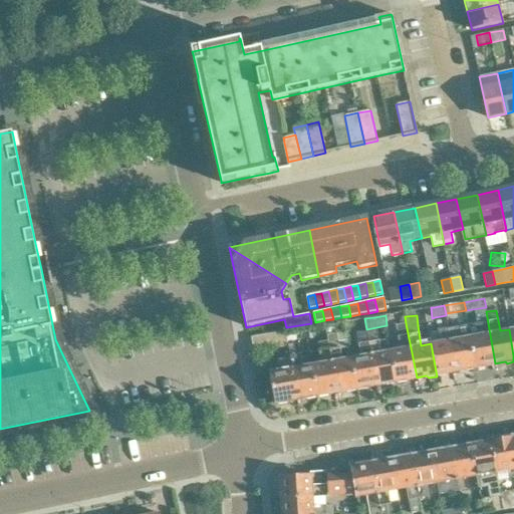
[(356,391),(350,357),(342,358),(340,349),(349,347),(346,332),(336,333),(334,323),(324,325),(327,341),(337,392),(345,391),(348,393),(356,391)]
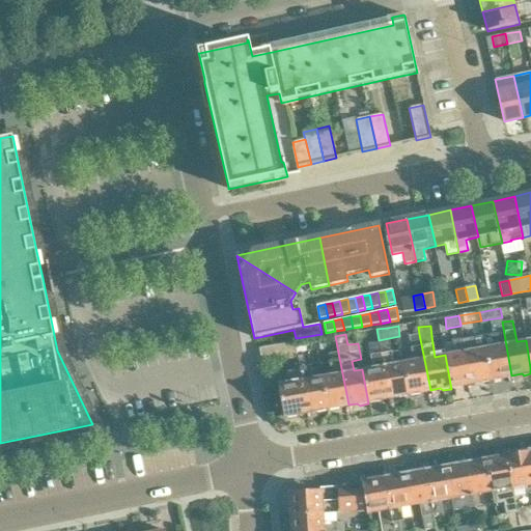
[(430,390),(419,334),(410,336),(413,360),(403,362),(410,396),(418,394),(420,391),(430,390)]
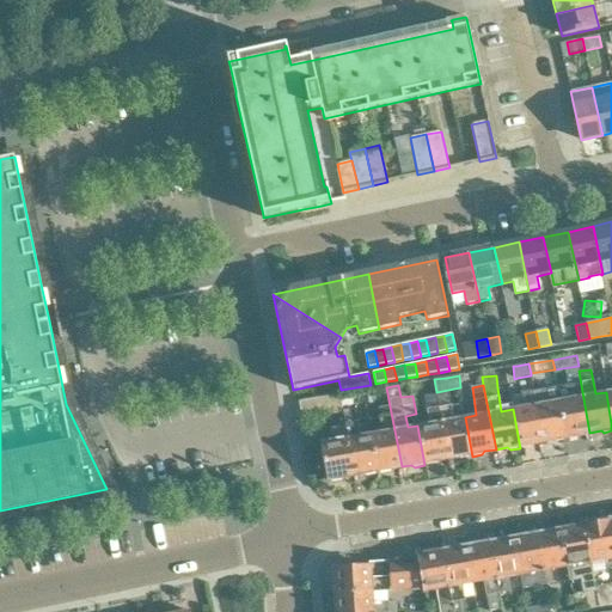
[(589,433),(581,385),(557,390),(567,439),(576,438),(577,434),(589,433)]
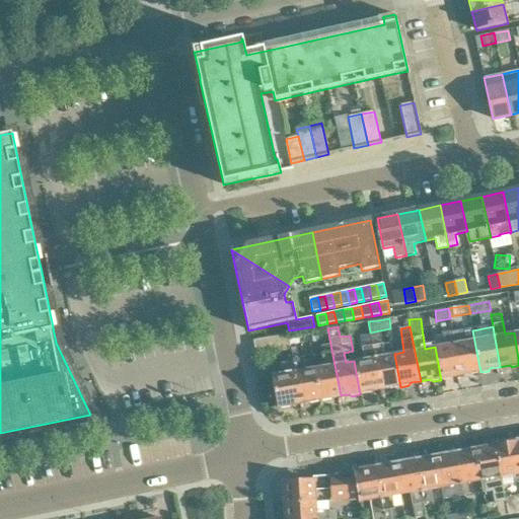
[(480,372),(472,330),(453,335),(460,374),(469,372),(472,374),(480,372)]
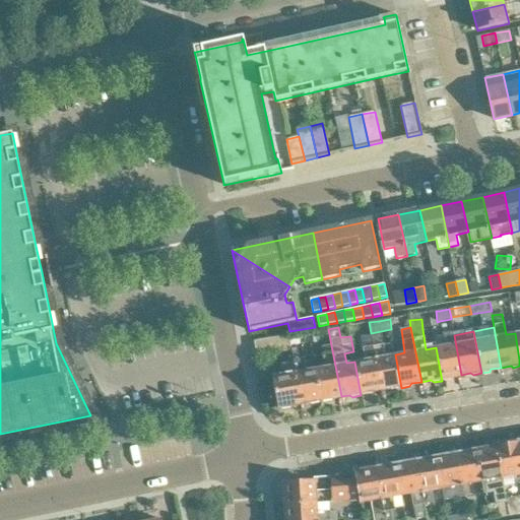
[(291,348),(289,335),(254,342),(257,358),(291,351),(291,348)]
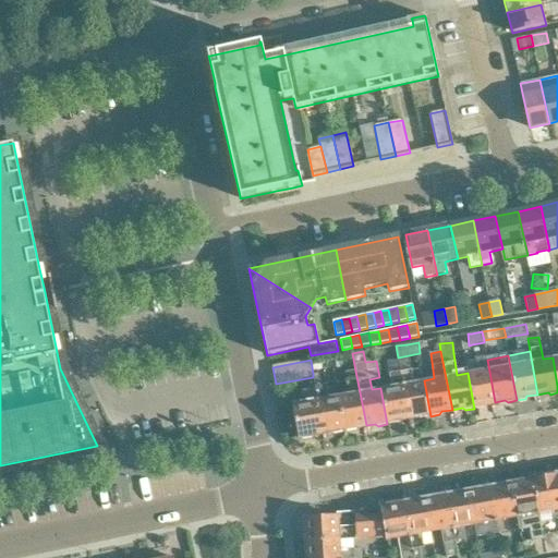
[(400,374),(398,360),(388,362),(391,386),(380,388),(387,424),(397,423),(398,420),(409,417),(400,374)]
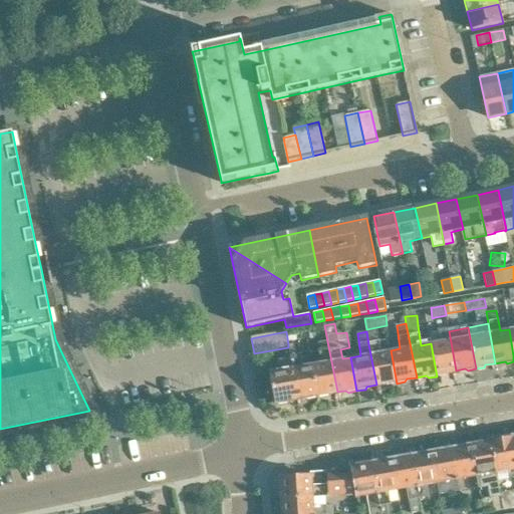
[(449,331),(429,334),(431,343),(437,376),(444,374),(446,371),(456,370),(449,331)]
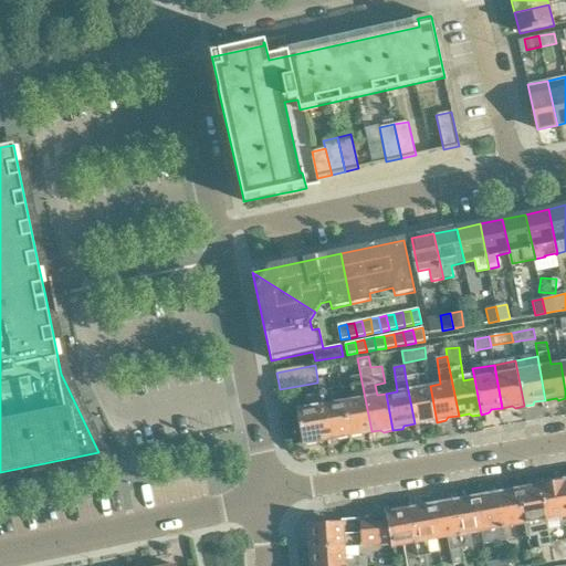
[(354,399),(344,401),(350,438),(360,436),(362,433),(371,431),(360,376),(349,378),(354,399)]
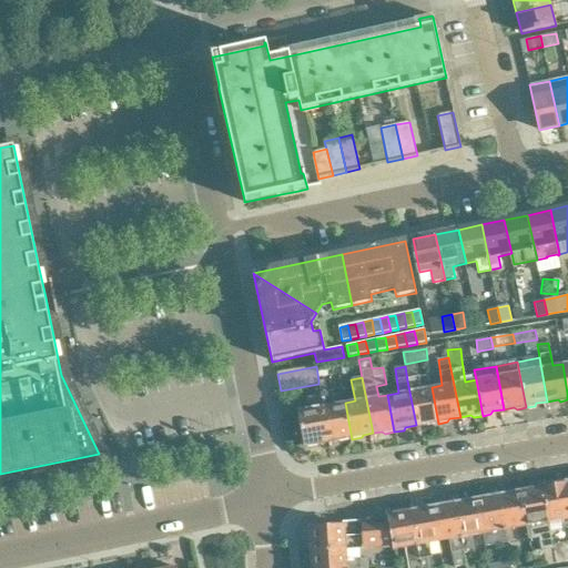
[(438,424),(432,387),(422,388),(419,378),(407,381),(416,425),(426,423),(428,425),(438,424)]
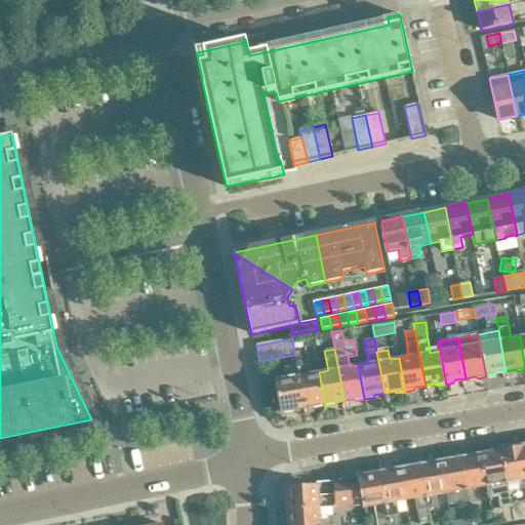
[(325,406),(319,372),(309,373),(305,351),(294,352),(294,355),(297,366),(295,367),(304,407),(313,406),(316,408),(325,406)]
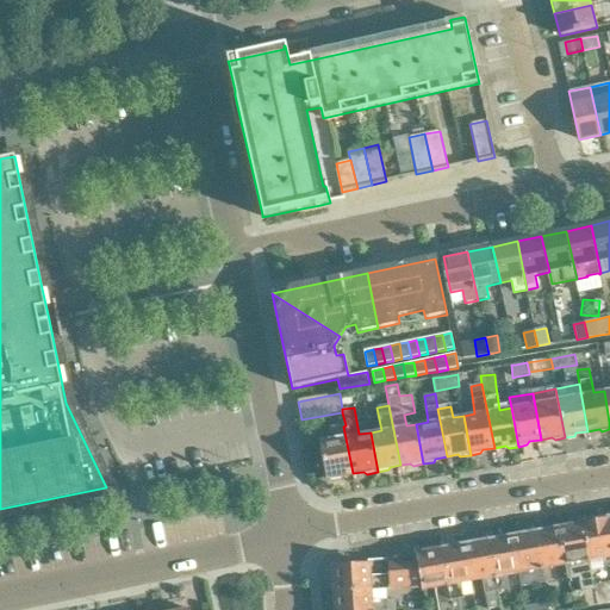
[(353,473),(343,427),(332,428),(335,440),(319,442),(327,478),(329,478),(331,480),(341,479),(341,475),(353,473)]
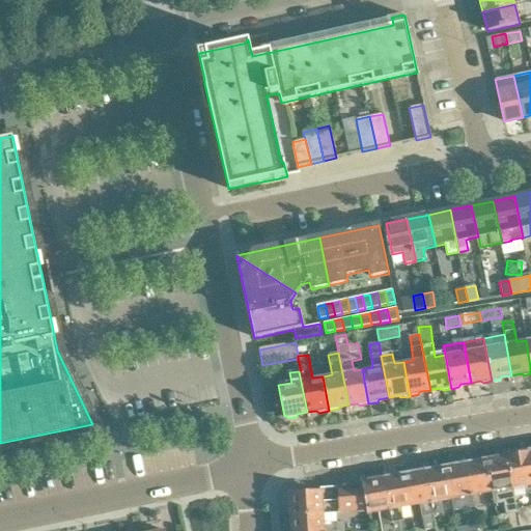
[(530,459),(530,453),(520,454),(520,452),(509,454),(509,456),(507,457),(507,458),(513,488),(524,486),(525,495),(530,493),(530,459)]
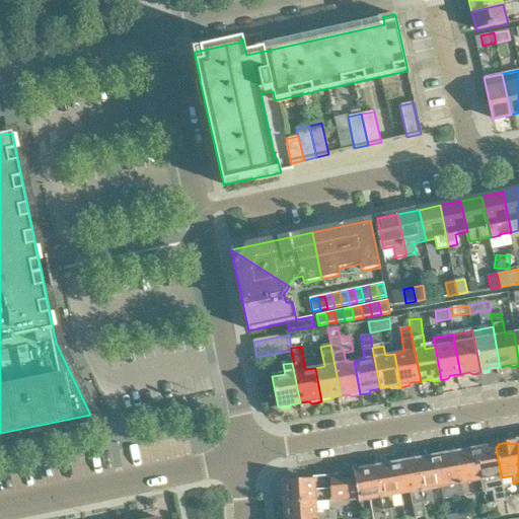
[(502,477),(496,448),(489,450),(487,448),(475,450),(480,482),(483,493),(493,491),(495,504),(505,501),(506,501),(505,498),(504,490),(504,489),(502,477)]
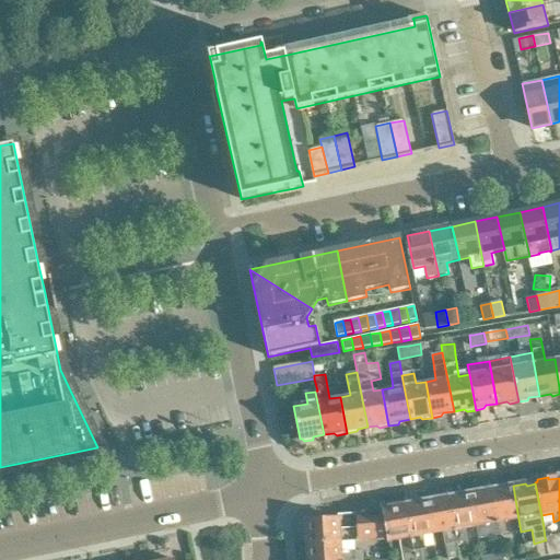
[(518,520),(513,486),(503,488),(501,490),(491,492),(500,536),(501,544),(501,547),(513,545),(510,522),(518,520)]
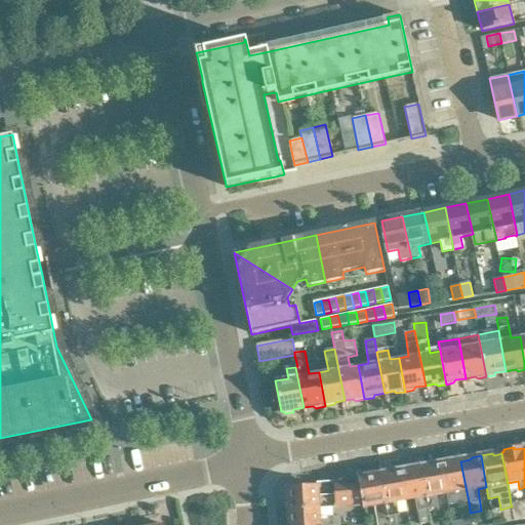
[(451,461),(440,463),(446,494),(448,507),(469,502),(460,461),(453,462),(451,461)]
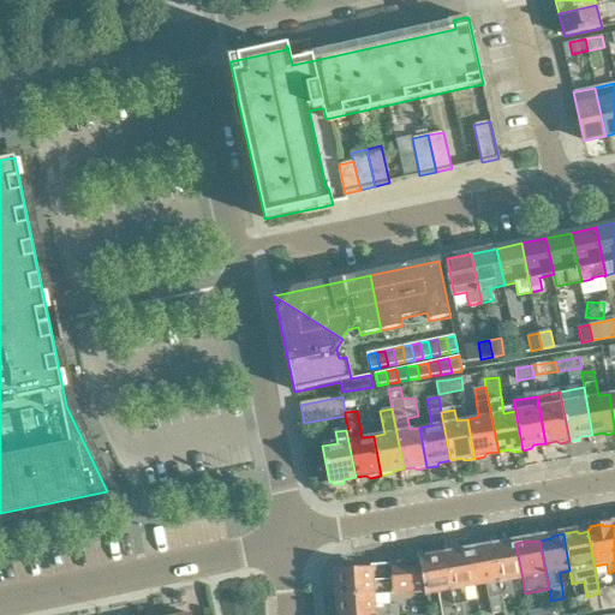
[(523,579),(515,543),(505,544),(503,547),(493,549),(501,597),(514,596),(514,595),(512,580),(523,579)]
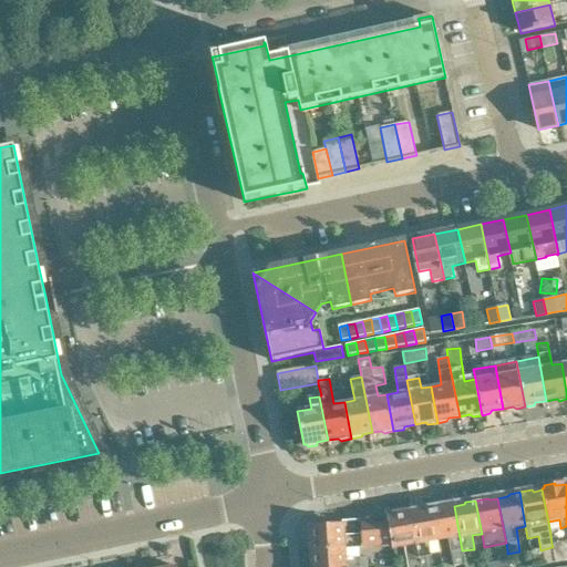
[(462,550),(454,506),(446,507),(444,505),(432,508),(437,542),(447,539),(450,553),(451,553),(453,566),(465,565),(462,550)]
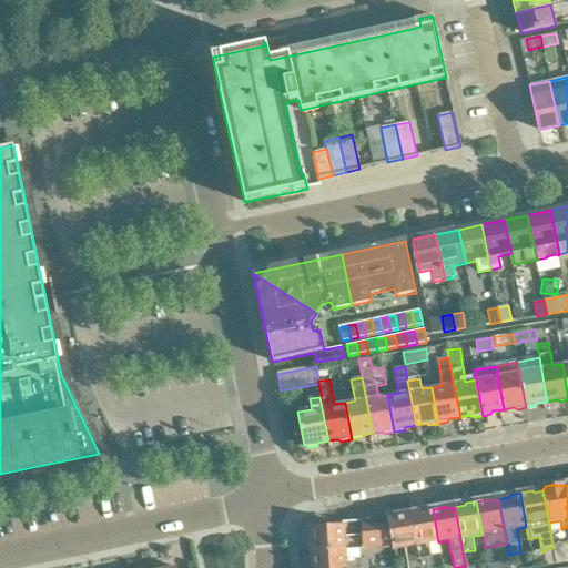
[(438,543),(433,509),(423,510),(421,514),(411,515),(419,567),(432,567),(430,557),(432,557),(429,544),(438,543)]
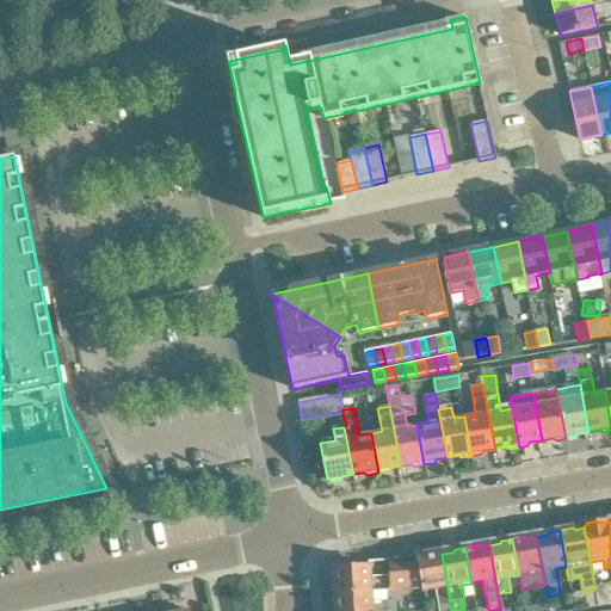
[(419,559),(418,559),(424,588),(423,588),(423,592),(425,592),(436,590),(438,608),(439,608),(439,610),(451,610),(442,554),(434,556),(431,554),(421,555),(419,559)]
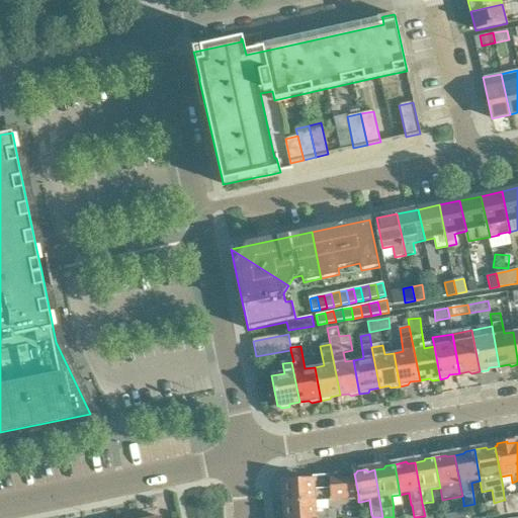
[(315,477),(315,481),(283,483),(284,493),(282,493),(282,503),(282,504),(316,502),(317,502),(332,501),(358,499),(359,499),(354,473),(331,475),(331,476),(315,477)]
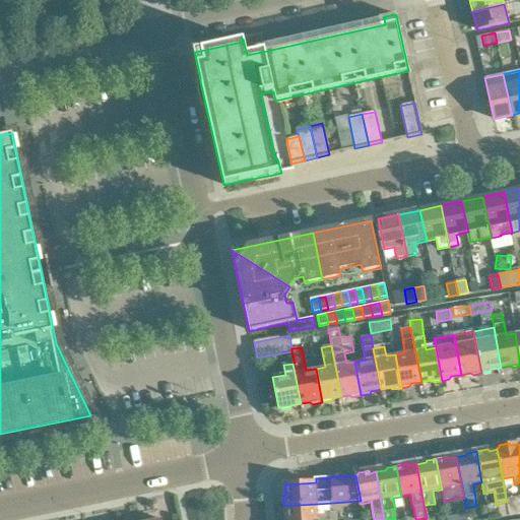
[(519,514),(519,504),(519,497),(506,499),(507,502),(506,502),(509,516),(519,514)]
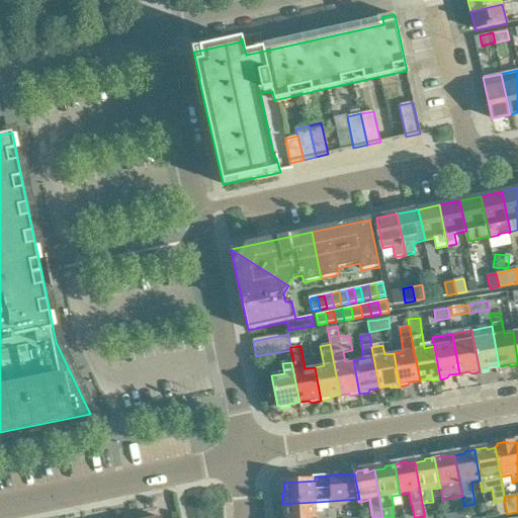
[(329,517),(329,509),(317,510),(317,502),(316,502),(282,504),(283,513),(285,515),(285,517),(329,517)]
